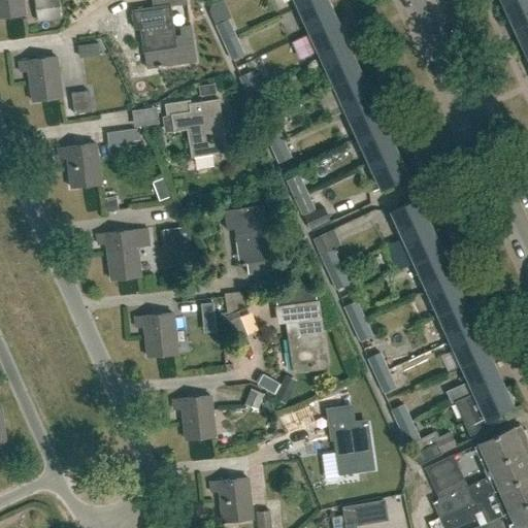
[(0,0),(0,18),(23,15),(20,0),(0,0)]
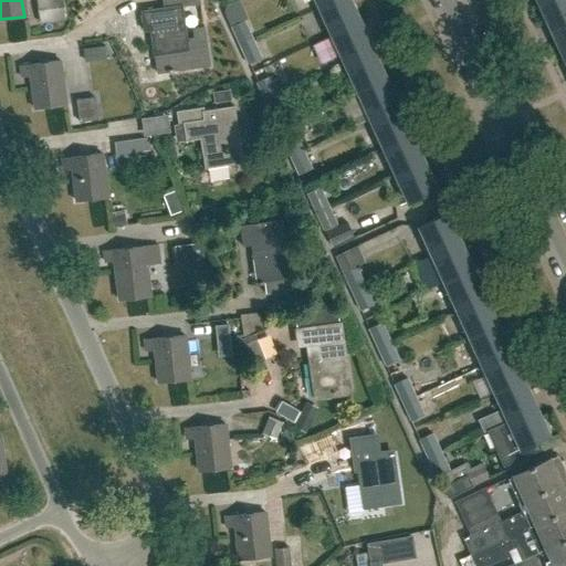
[(35,0),(39,24),(65,20),(63,0),(35,0)]
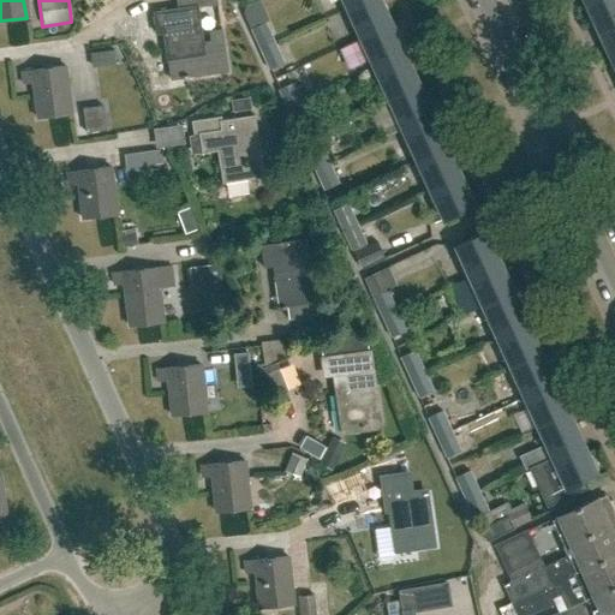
[(202,42),(197,7),(218,5),(216,0),(175,0),(178,10),(154,13),(156,35),(163,34),(167,61),(171,79),(228,72),(222,29),(208,31),(209,41),(202,42)]
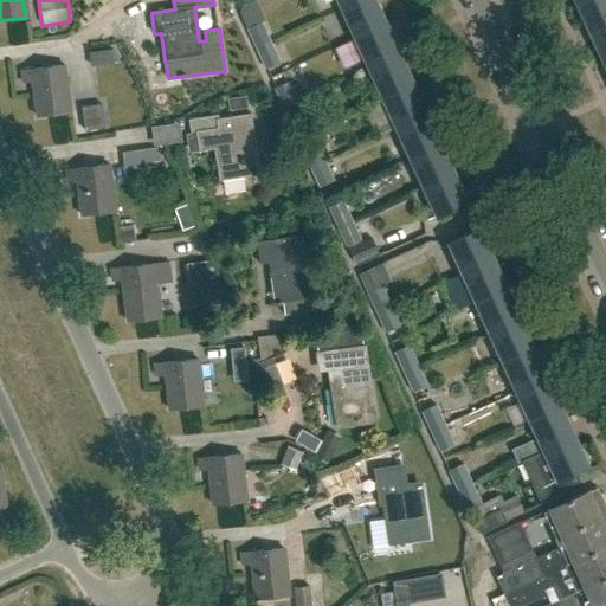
[(360,0),(341,8),(355,38),(385,24),(373,0),(360,0)]
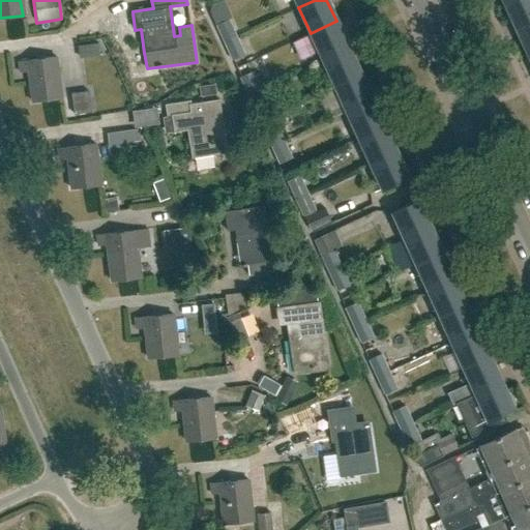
[(529,0),(513,0),(504,4),(517,30),(529,23),(529,0)]
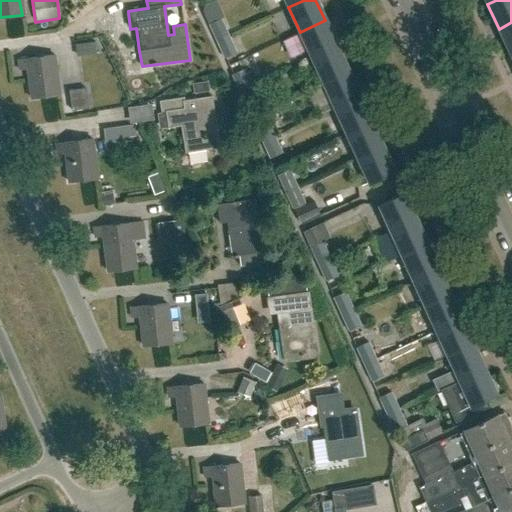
[(229,36),(222,19),(208,25),(216,42),(229,36)]
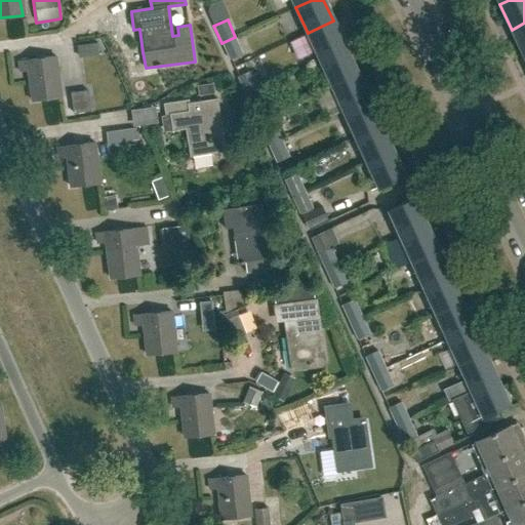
[(345,46),(333,21),(308,33),(319,58),(345,46)]
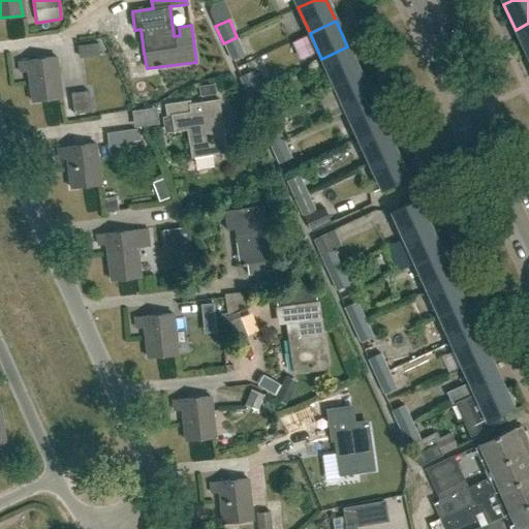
[(528,55),(528,23),(516,30),(527,56),(528,55)]
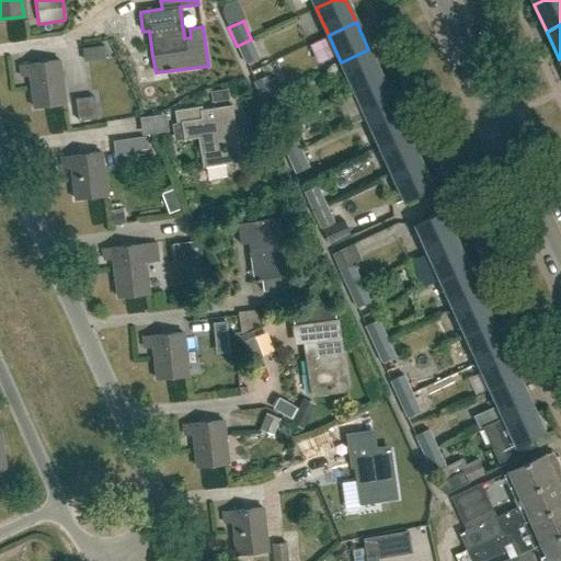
[(251,39),(237,46),(245,65),(260,58),(251,39)]
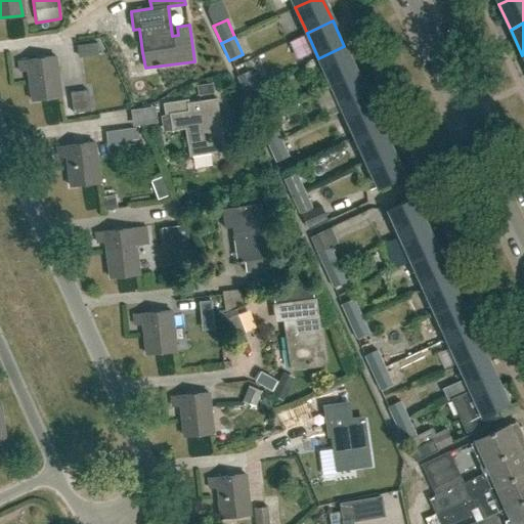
[(344,46),(318,58),(330,84),(356,72),(344,46)]
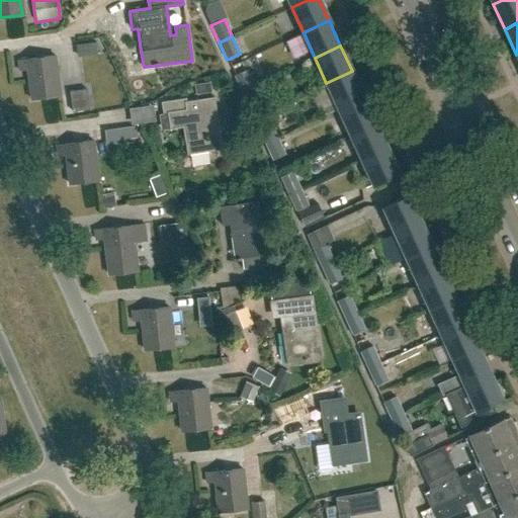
[(59,96),(54,57),(18,61),(19,71),(27,70),(31,99),(59,96)]
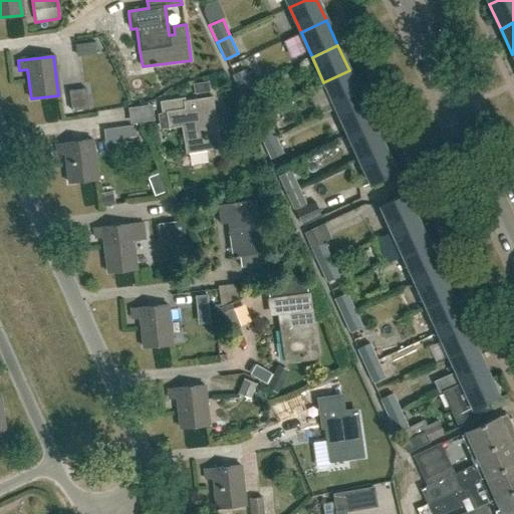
[(240,92),(253,86),(245,69),(232,75),(240,92)]
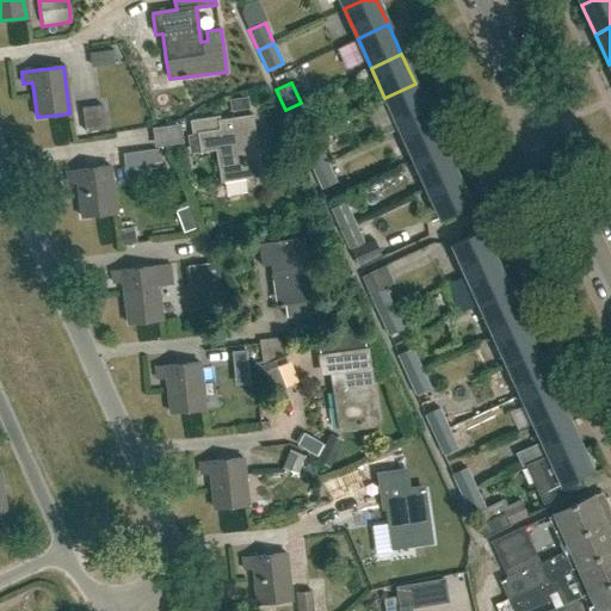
[(429,113),(415,84),(384,98),(399,128),(429,113)]
